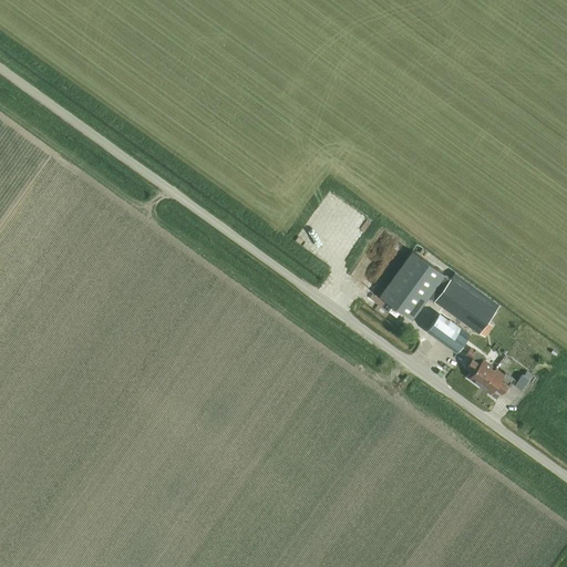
[(388,228),(393,236),(401,229),(395,223),(388,228)]
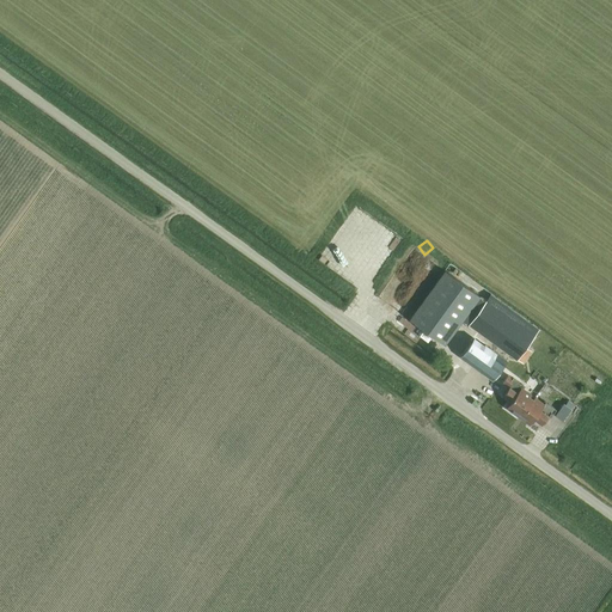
[(444,344),(451,335),(479,295),(445,270),(409,318),(444,344)]
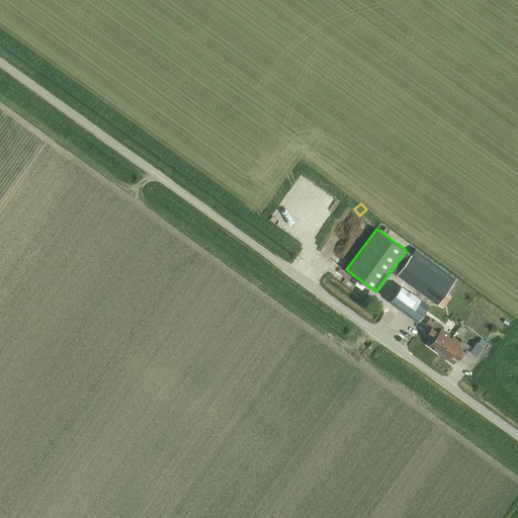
[(428,265),(413,284),(438,303),(452,282),(428,265)]
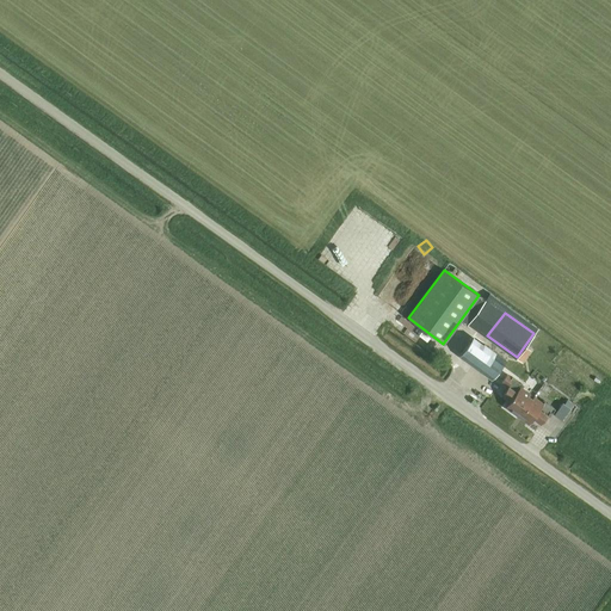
[(501,382),(507,375),(511,368),(504,363),(506,359),(473,335),(458,355),(492,378),(494,376),(501,382)]
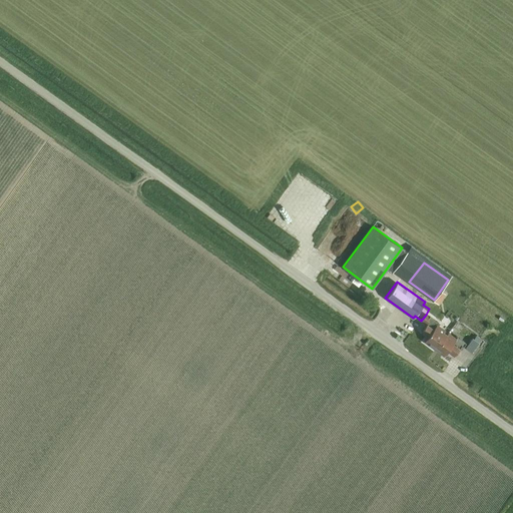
[(464,322),(470,317),(466,313),(460,318),(464,322)]
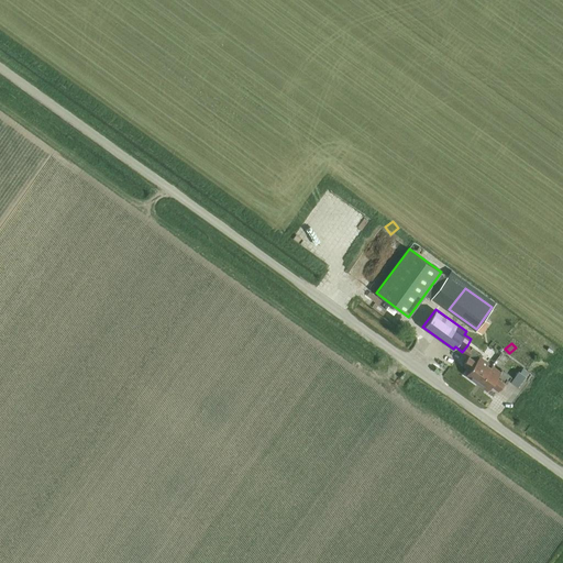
[(467,345),(462,352),(467,355),(462,363),(470,368),(465,374),(467,375),(468,378),(471,379),(473,379),(478,383),(489,366),(486,364),(488,363),(479,356),(482,354),(471,346),(471,348),(467,345)]
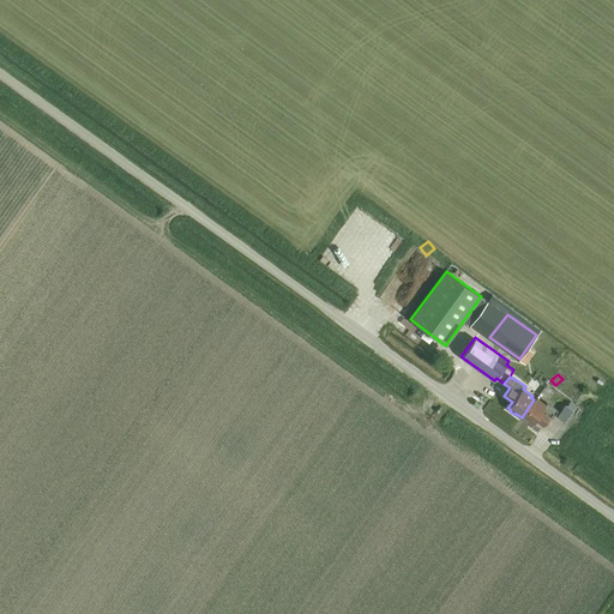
[(567,404),(575,409),(585,396),(577,390),(567,404)]
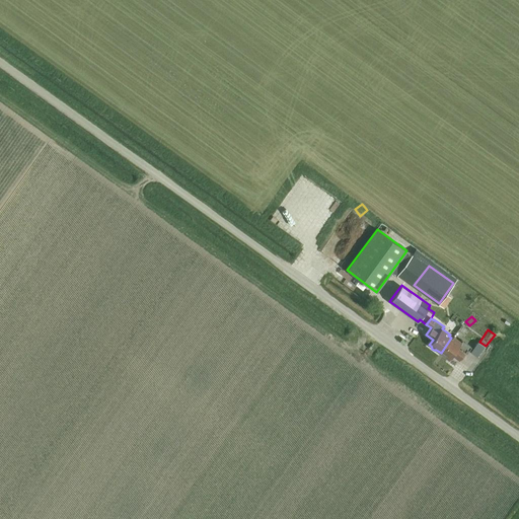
[(451,338),(441,353),(449,359),(453,354),(459,359),(467,349),(468,350),(471,347),(462,340),(460,342),(453,337),(451,338)]
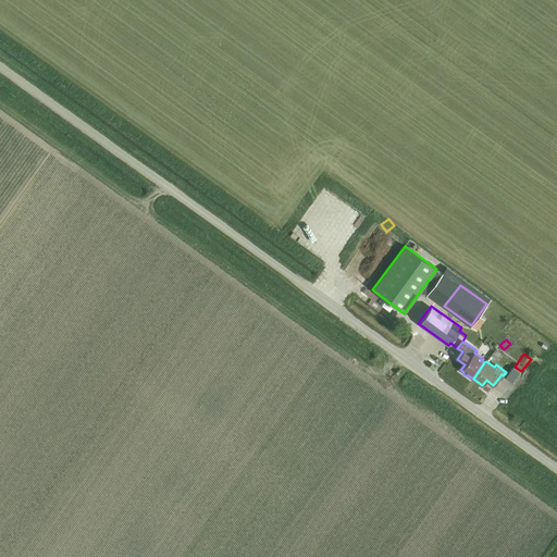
[(511,382),(518,373),(519,372),(512,367),(505,378),(511,382)]
